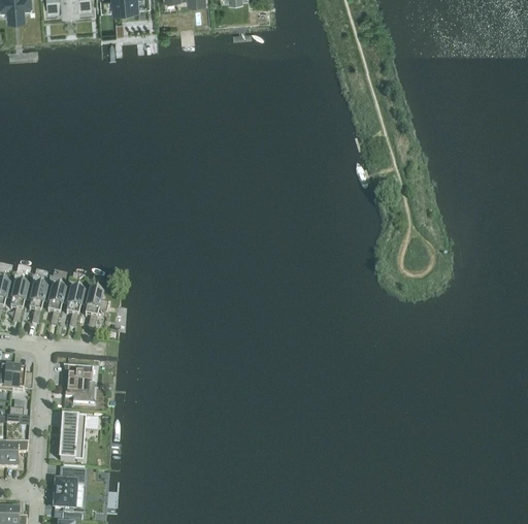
[(23,1),(31,1),(31,0),(0,0),(0,3),(7,3),(7,7),(7,12),(8,12),(13,12),(24,11),(23,6),(23,1)]
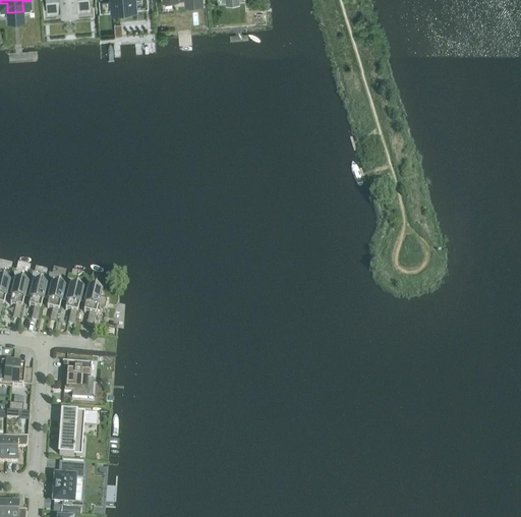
[(46,0),(47,6),(61,5),(61,9),(74,8),(74,6),(89,5),(88,0),(46,0)]
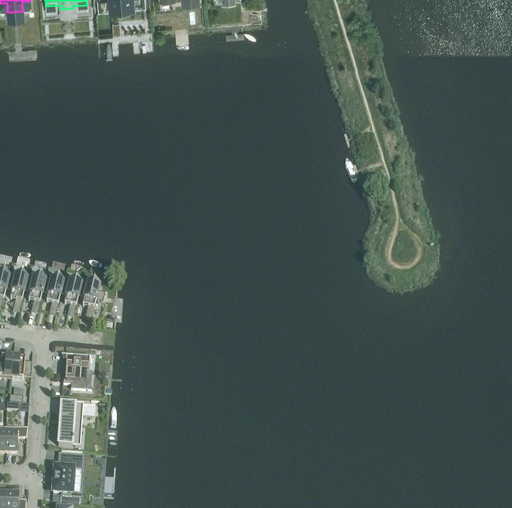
[(0,308),(1,309),(9,275),(4,274),(4,272),(0,271),(0,308)]
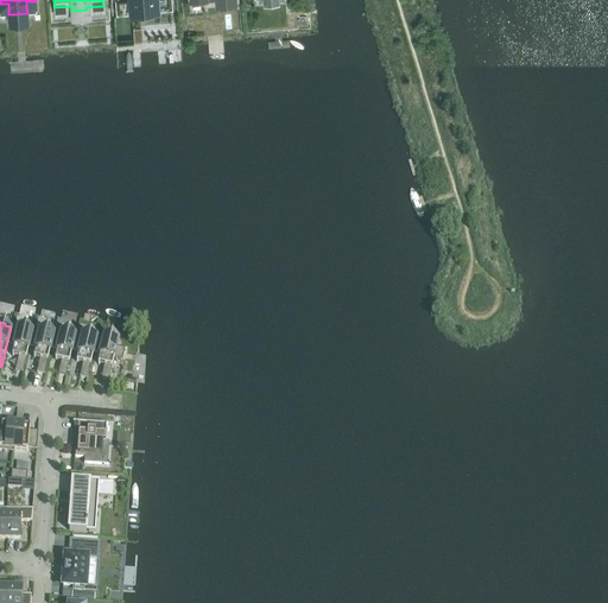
[(16,367),(23,368),(32,329),(26,327),(26,325),(14,322),(10,340),(14,341),(12,351),(18,353),(16,367)]
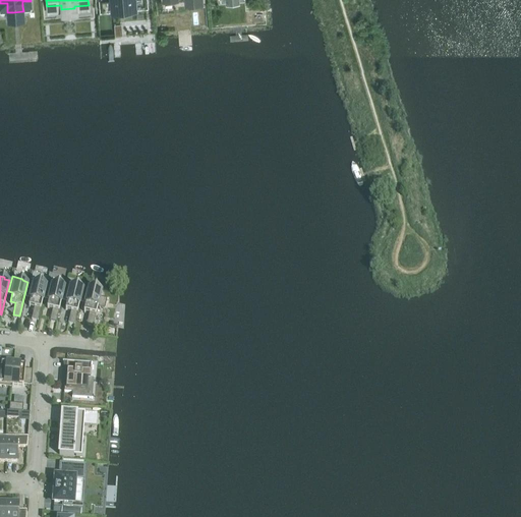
[(32,317),(38,318),(46,283),(41,282),(41,280),(31,278),(26,293),(31,294),(29,303),(34,304),(32,317)]
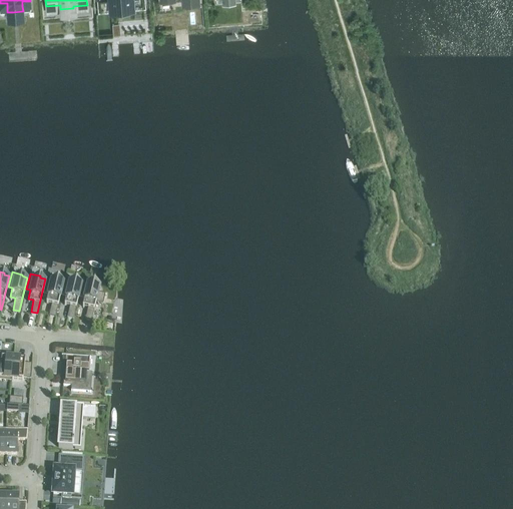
[(49,313),(55,315),(63,281),(58,280),(58,278),(48,276),(45,290),(48,291),(46,300),(52,302),(49,313)]
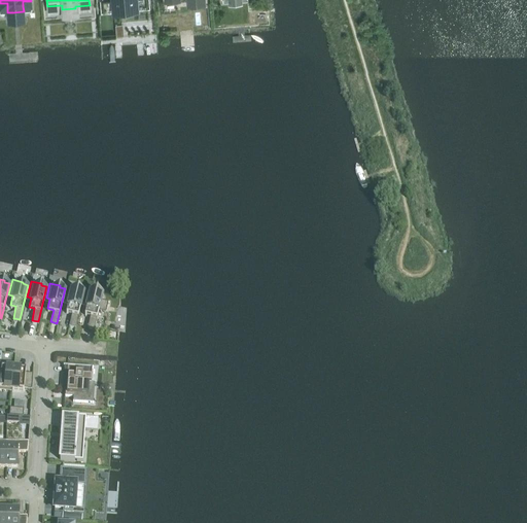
[(69,323),(75,325),(83,290),(78,289),(78,287),(68,284),(65,300),(69,301),(66,310),(72,311),(69,323)]
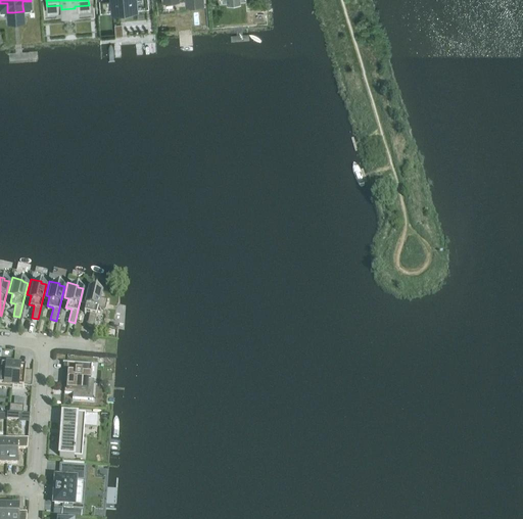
[(100,295),(101,290),(96,288),(96,287),(86,284),(83,299),(87,300),(84,310),(90,311),(87,323),(93,324),(98,305),(105,308),(107,296),(100,295)]
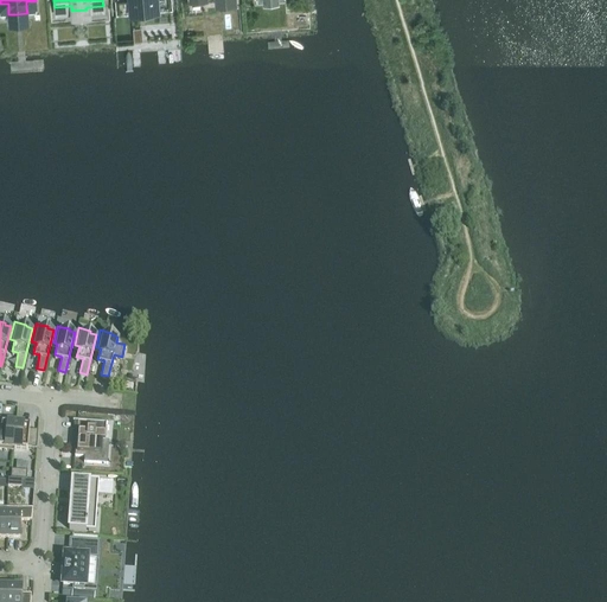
[(0,446),(13,447),(14,444),(13,444),(16,421),(2,420),(4,414),(0,412),(0,446)]
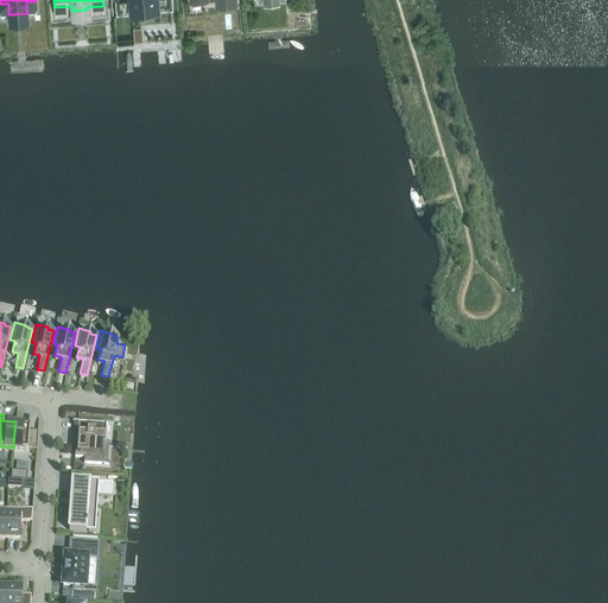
[(108,419),(74,417),(74,418),(77,418),(76,429),(78,429),(78,436),(76,435),(75,452),(86,454),(86,450),(102,451),(103,438),(105,438),(103,445),(119,446),(120,424),(106,423),(106,420),(108,420),(108,419)]
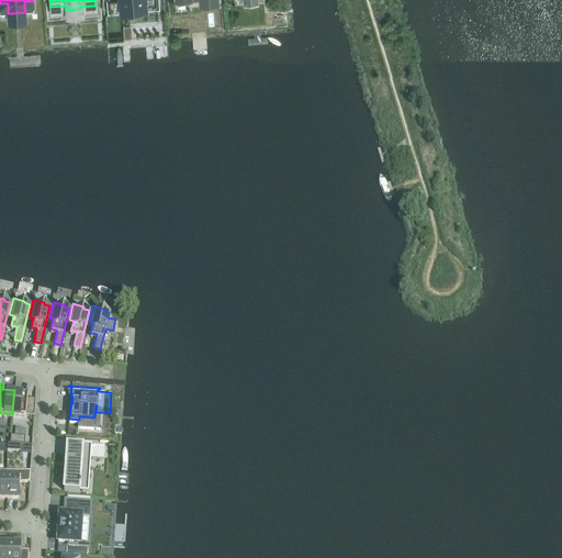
[(27,391),(14,390),(12,412),(13,412),(25,413),(25,412),(34,413),(35,395),(27,394),(27,391)]
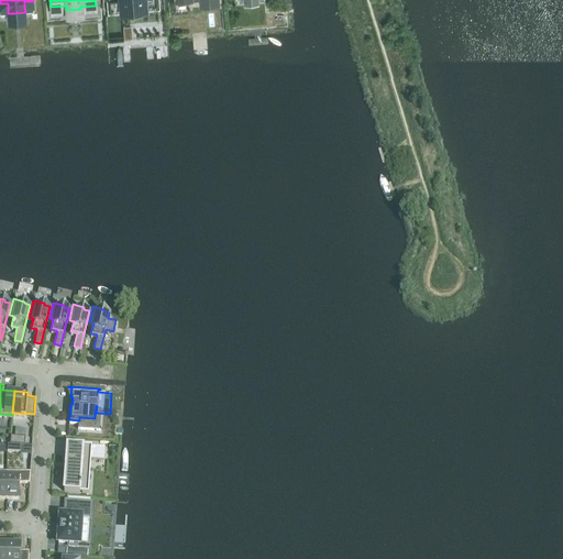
[(10,441),(21,441),(24,442),(25,434),(10,433),(10,441)]
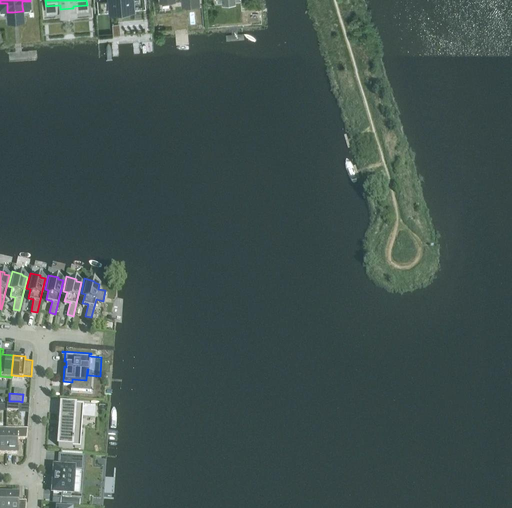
[(73,432),(81,432),(82,414),(94,415),(95,403),(61,400),(58,443),(72,444),(73,432)]
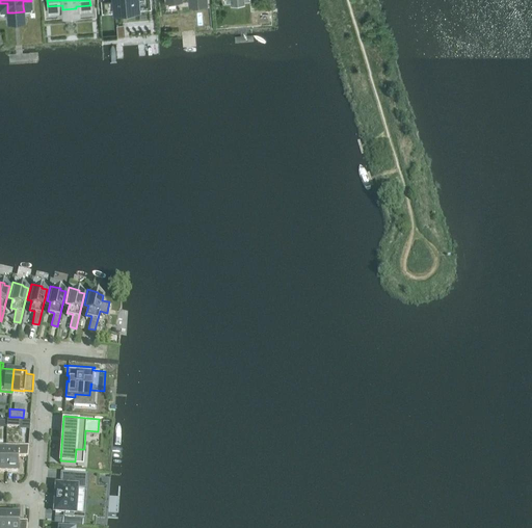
[(6,468),(18,468),(18,453),(27,453),(28,443),(6,442),(6,468)]
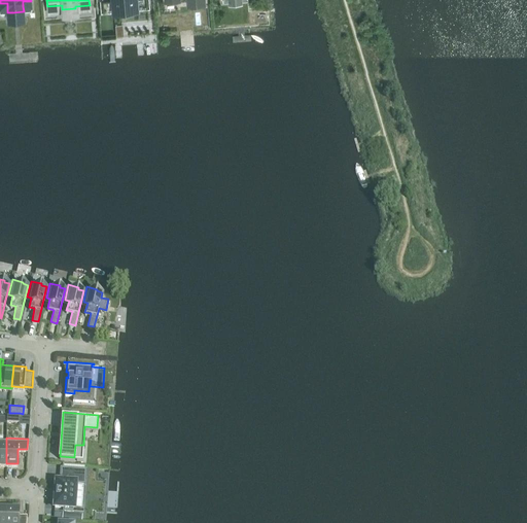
[(62,465),(61,479),(57,479),(56,488),(55,488),(54,494),(56,494),(55,504),(64,504),(64,508),(73,509),(73,506),(82,506),(85,467),(62,465)]
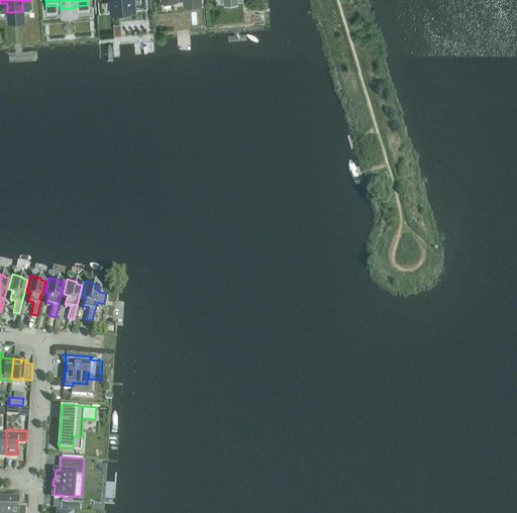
[(8,496),(6,496),(6,512),(25,512),(26,503),(18,503),(18,496),(15,496),(15,494),(8,494),(8,496)]
